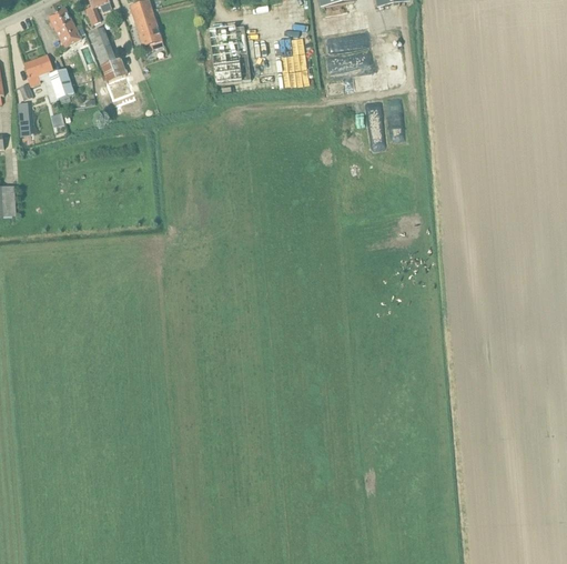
[(85,8),(91,23),(100,20),(94,6),(100,4),(102,11),(110,8),(108,1),(109,1),(109,0),(89,0),(91,6),(85,8)]
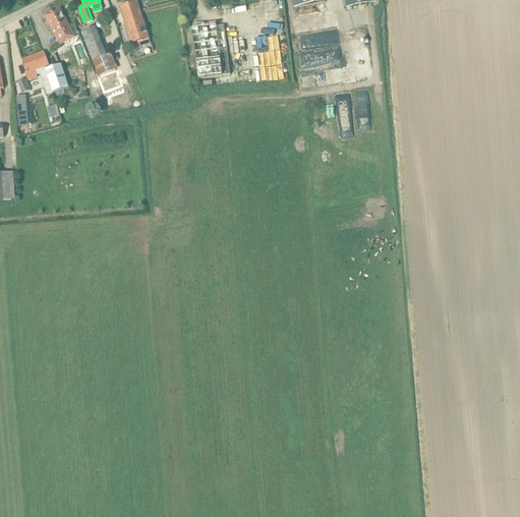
[(118,4),(130,42),(134,41),(135,45),(150,40),(135,0),(132,0),(118,4)]
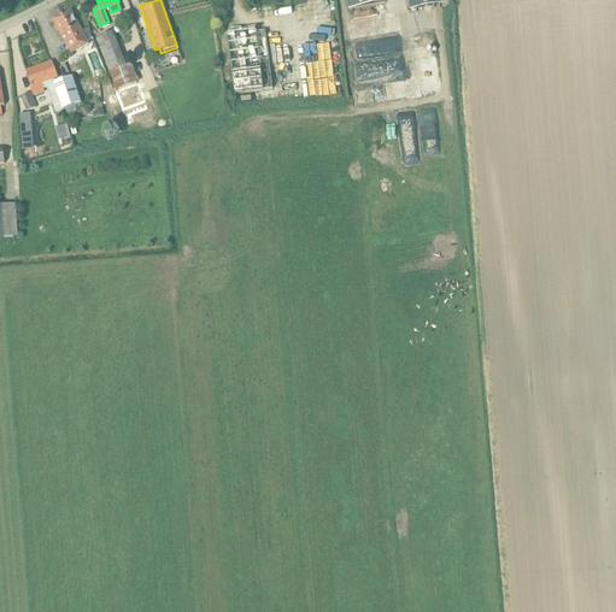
[(82,31),(75,17),(70,7),(52,16),(69,49),(87,41),(86,37),(92,34),(88,28),(82,31)]
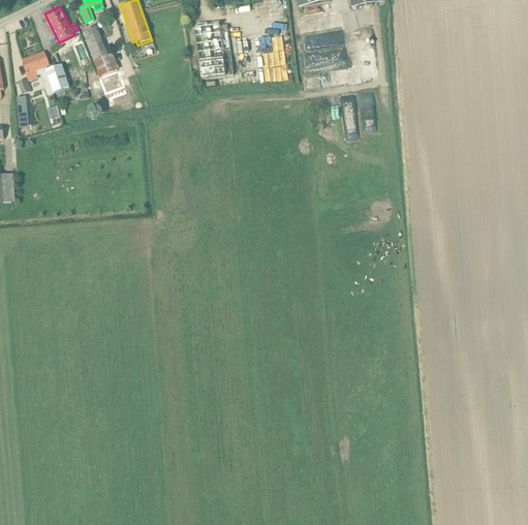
[(226,23),(214,25),(193,27),(199,76),(194,78),(195,82),(199,81),(199,85),(212,83),(212,81),(220,80),(220,74),(243,71),(242,62),(231,63),(226,23)]
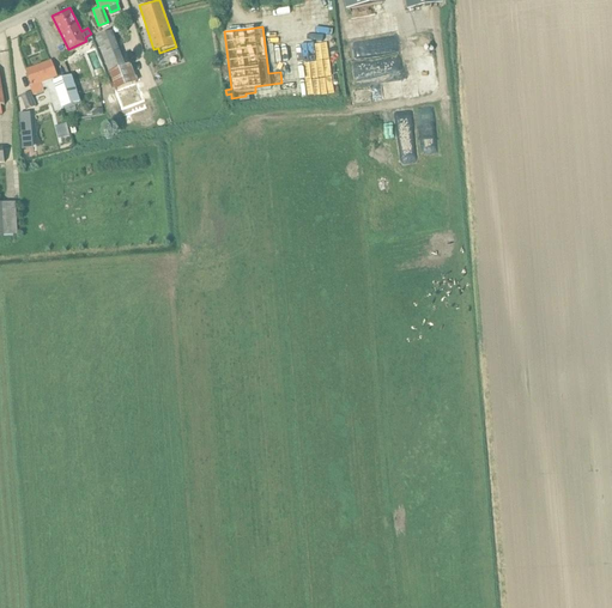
[(111,29),(96,35),(108,67),(123,62),(111,29)]
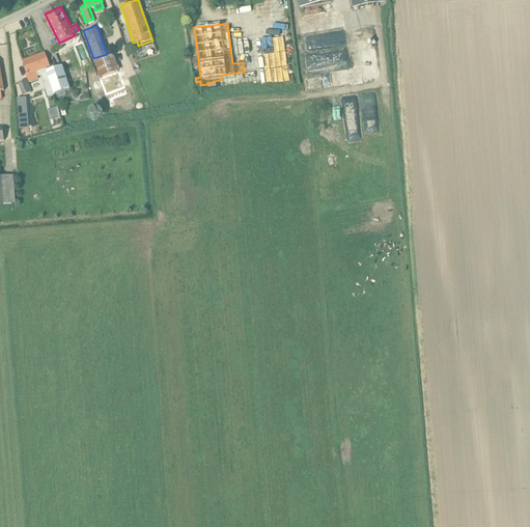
[(48,62),(47,60),(44,50),(32,54),(33,56),(23,59),(22,58),(26,71),(25,72),(28,79),(36,76),(36,74),(40,73),(49,99),(55,95),(54,92),(53,90),(46,68),(46,67),(45,64),(48,62)]
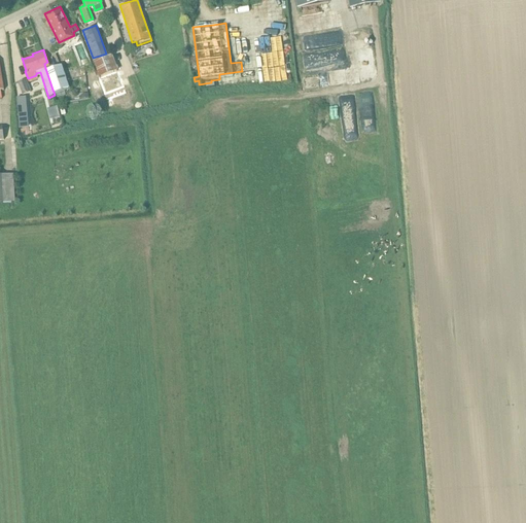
[(123,82),(110,51),(106,54),(93,58),(92,59),(104,90),(123,82)]
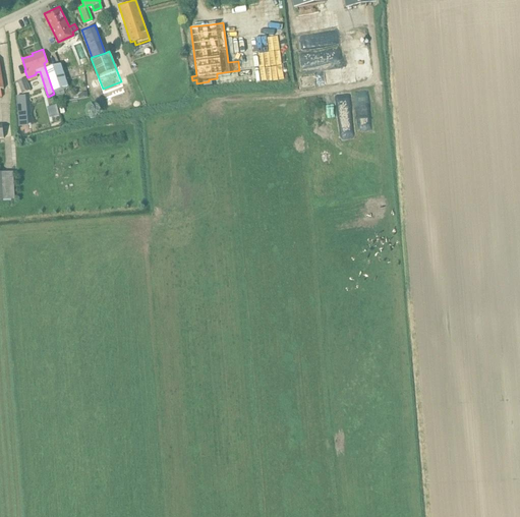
[(57,62),(45,66),(45,67),(52,89),(53,91),(66,85),(64,78),(63,78),(57,62)]
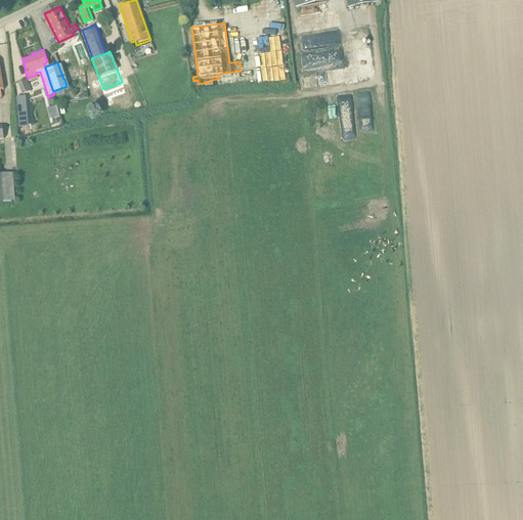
[(17,81),(12,84),(15,93),(29,88),(25,76),(16,79),(17,81)]
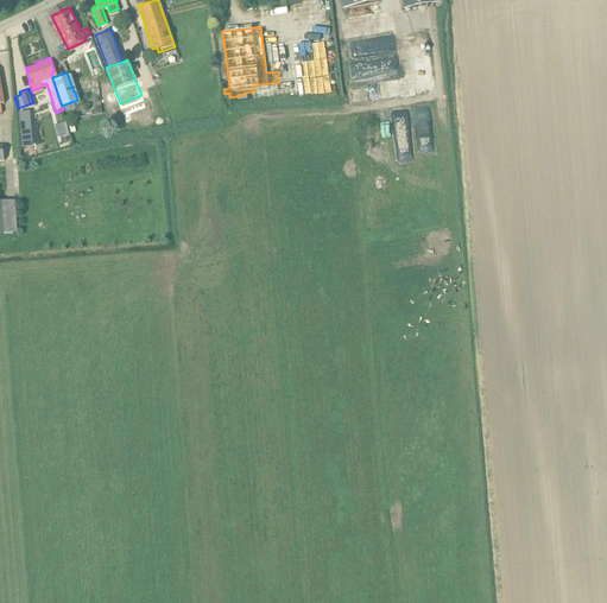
[(29,116),(19,118),(21,141),(31,140),(29,116)]
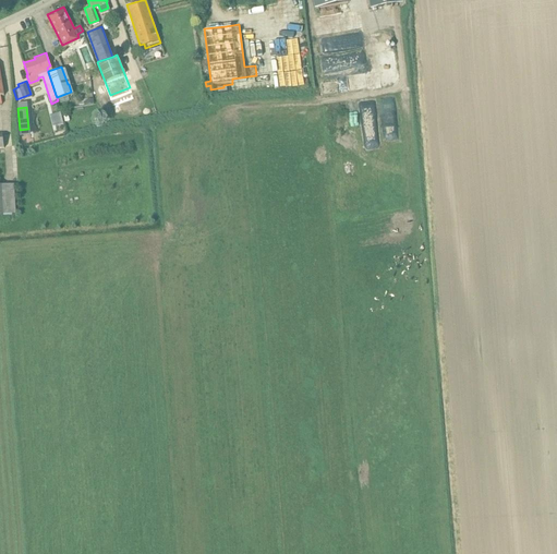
[(94,109),(92,112),(93,116),(96,118),(100,117),(103,113),(101,110),(98,108),(94,109)]
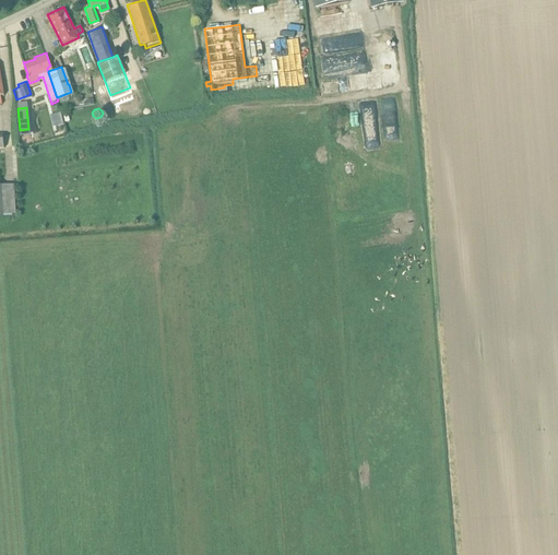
[(0,213),(15,212),(13,182),(0,182),(0,213)]
